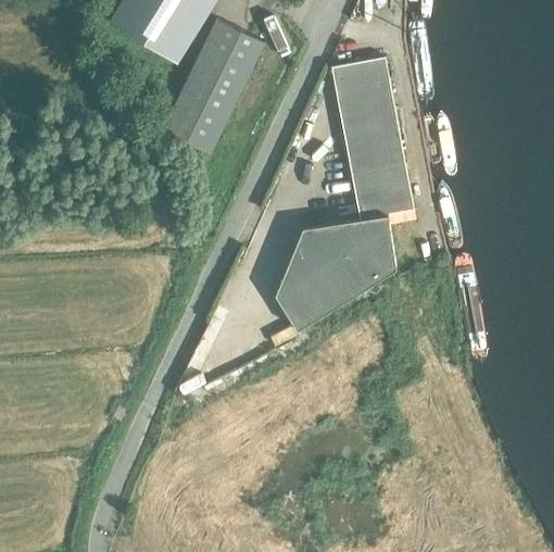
[(122,0),(109,23),(175,65),(214,0),(122,0)]
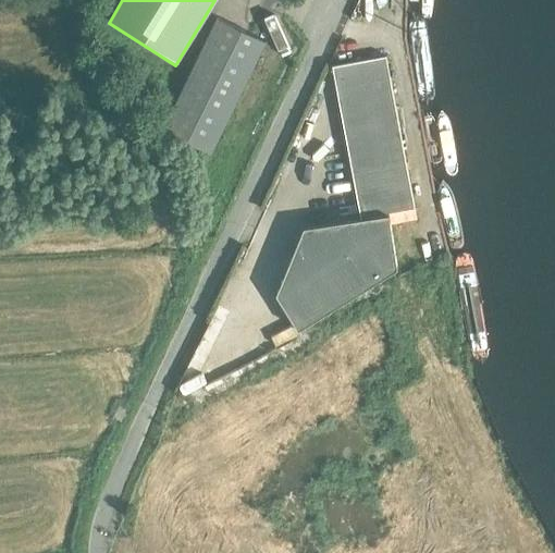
[(216,22),(161,133),(209,157),(263,46),(216,22)]
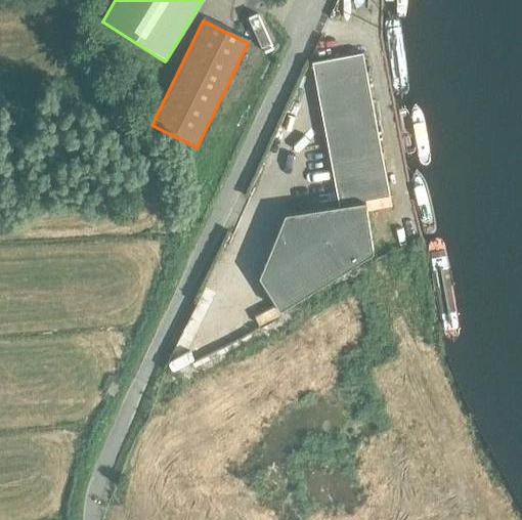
[(311,66),(339,209),(365,204),(389,199),(361,56),(311,66)]
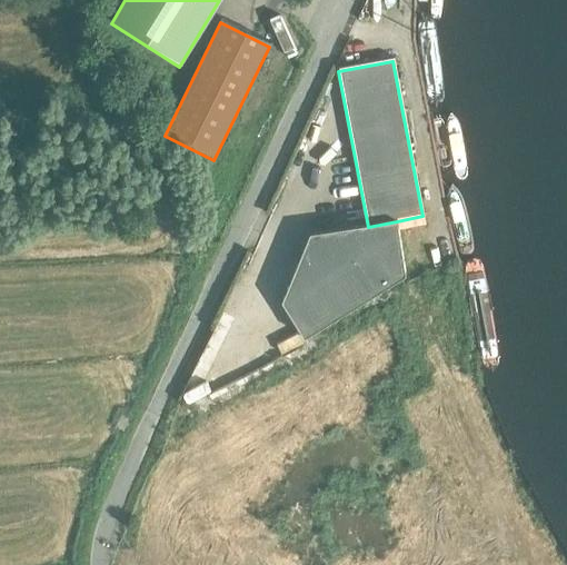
[(309,236),(296,271),(357,267),(375,297),(406,277),(397,221),(368,227),(309,236)]
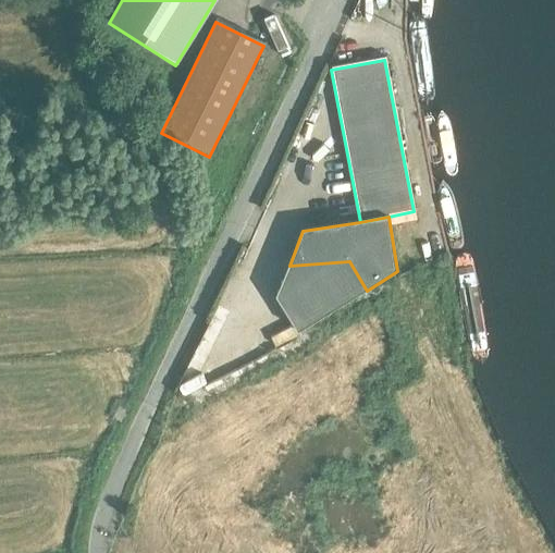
[(298,334),(367,291),(349,261),(290,266),(275,298),(298,334)]
